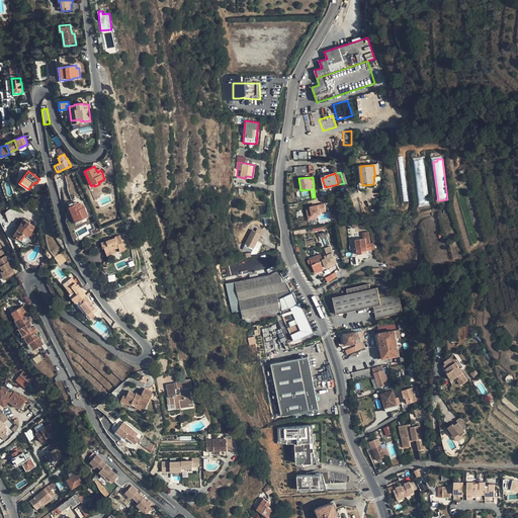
[(75,199),(68,203),(71,211),(75,220),(78,219),(78,221),(88,216),(85,207),(82,208),(80,204),(78,205),(75,199)]
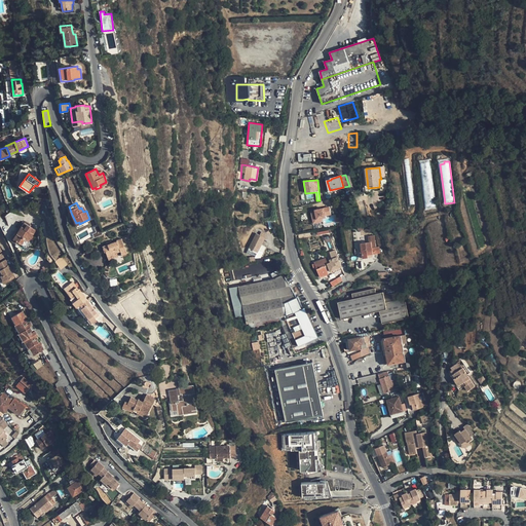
[(312,224),(322,223),(322,218),(331,217),(330,208),(310,210),(312,224)]
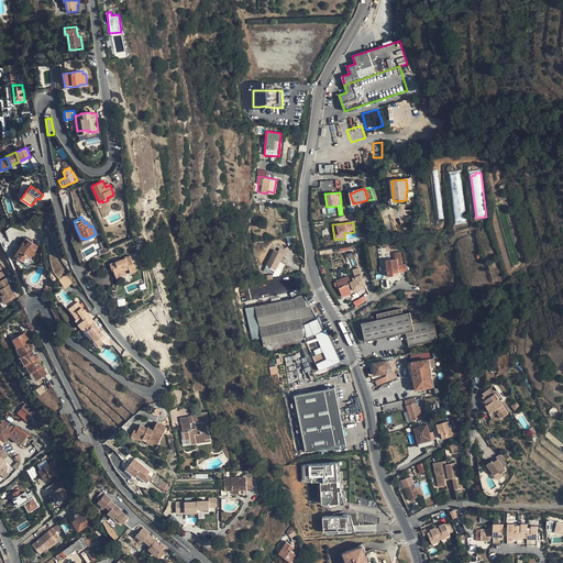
[(28,263),(37,247),(39,246),(32,243),(33,241),(28,238),(15,255),(28,263)]
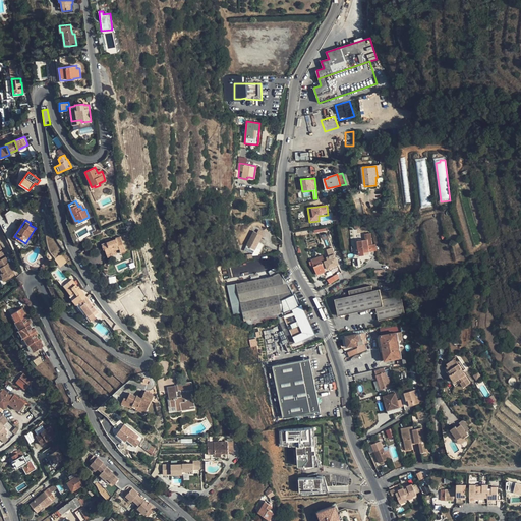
[(256,229),(248,245),(255,248),(256,246),(261,239),(266,229),(263,227),(261,231),(256,229)]
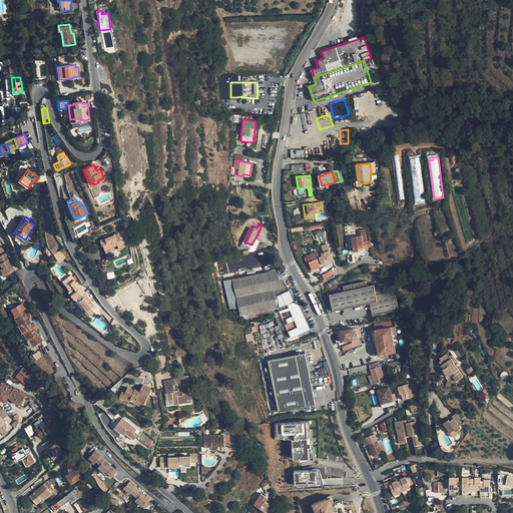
[(359,248),(363,247),(370,247),(369,240),(366,240),(365,229),(359,230),(360,235),(353,237),(354,251),(359,250),(359,248)]
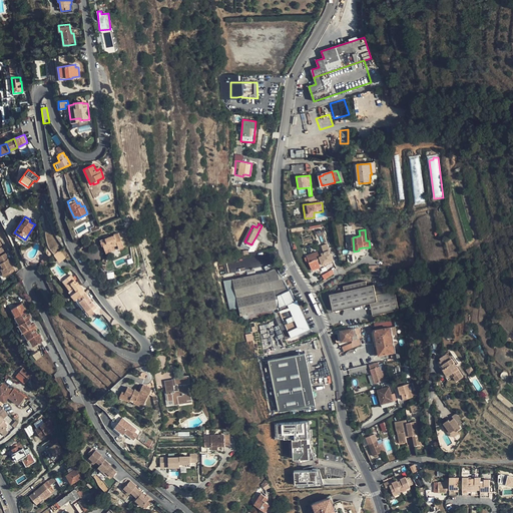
[(109,236),(105,238),(100,240),(101,245),(103,244),(105,252),(115,248),(114,246),(117,245),(118,248),(124,246),(119,232),(114,234),(109,236)]
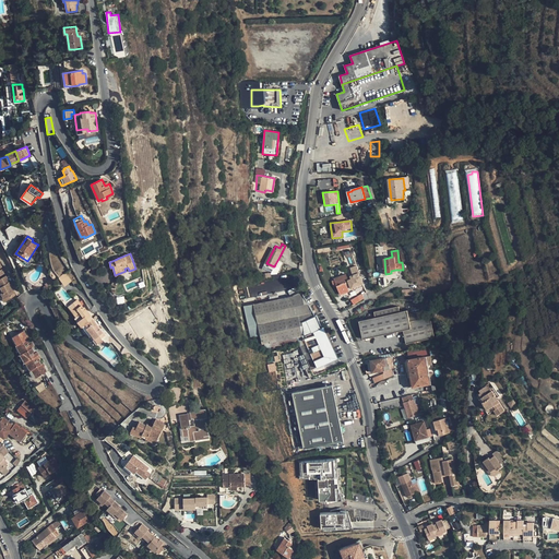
[(285,259),(280,257),(275,264),(281,266),(285,259)]
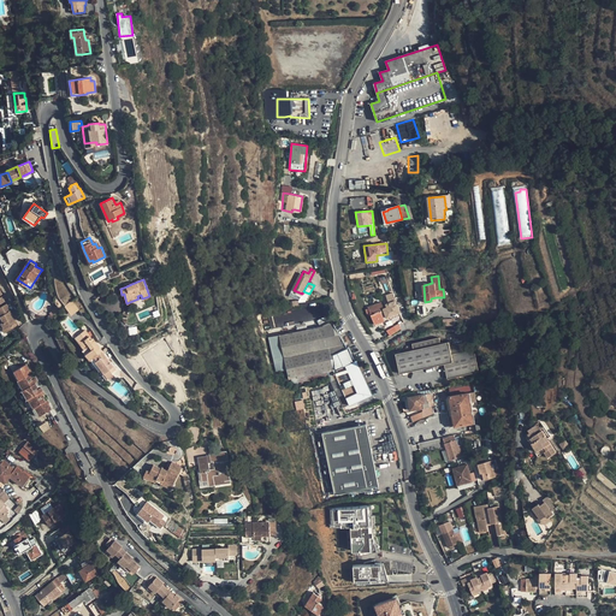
[(72,301),(65,307),(71,315),(78,309),(72,301)]
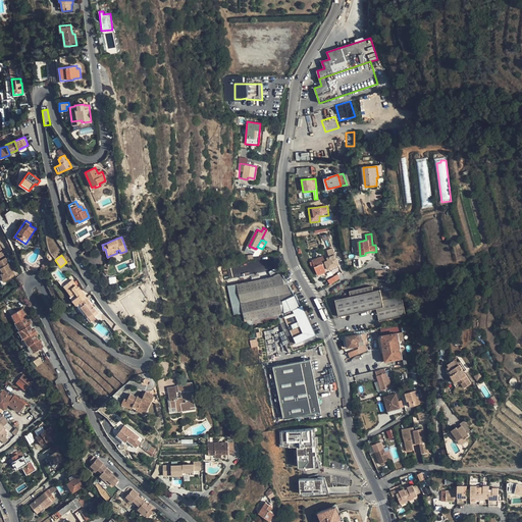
[(312,260),(313,261),(314,266),(318,275),(325,272),(325,271),(328,270),(327,267),(324,268),(322,263),(325,262),(323,256),(312,260)]
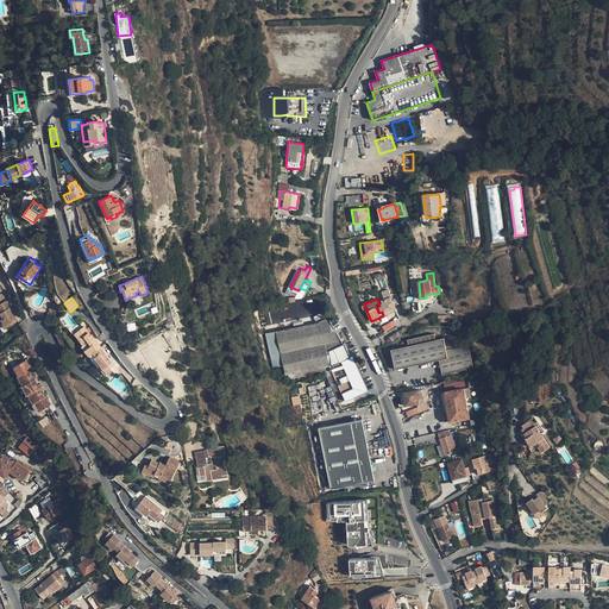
[(0,312),(0,318),(1,319),(2,318),(8,327),(18,321),(6,300),(0,303),(0,311),(1,312),(0,312)]
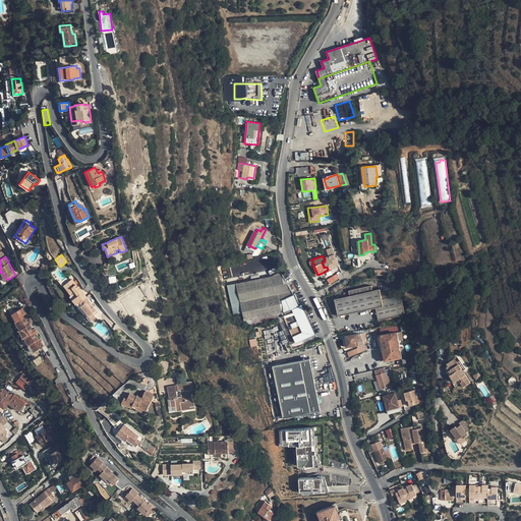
[(277,266),(270,270),(274,275),(281,271),(277,266)]
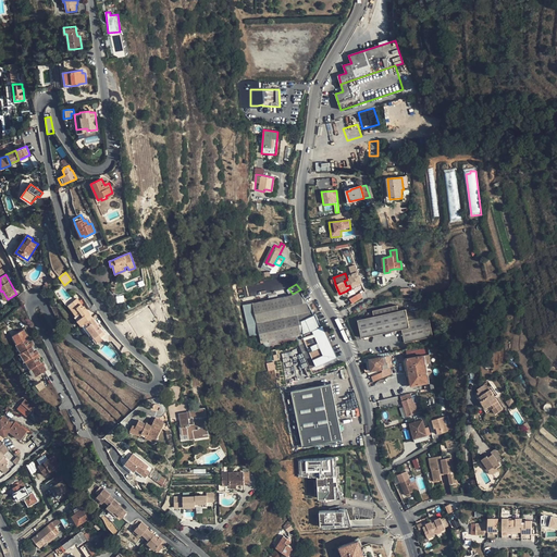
[(293,294),(244,305),(248,324),(251,336),(259,335),(261,344),(263,343),(264,347),(269,346),(269,347),(305,338),(306,343),(302,344),(305,348),(307,355),(310,353),(316,366),(336,356),(322,325),(321,326),(314,313),(313,314),(300,289),(293,294)]
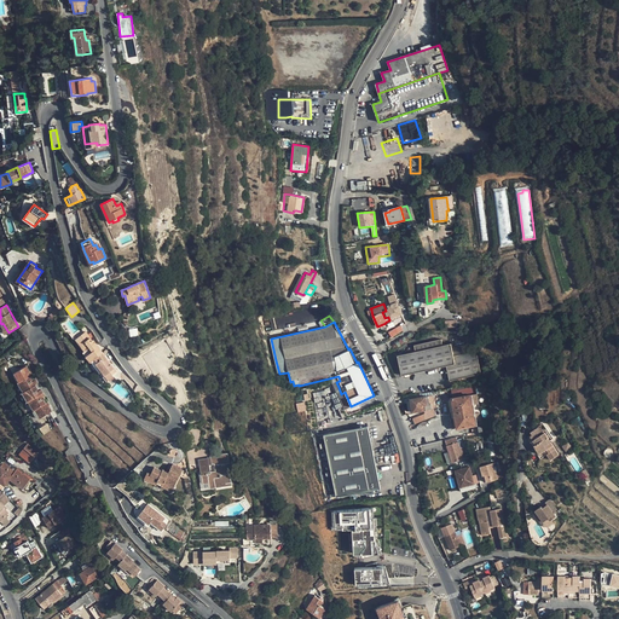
[(74,341),(90,362),(103,353),(94,342),(93,343),(85,331),(74,341)]
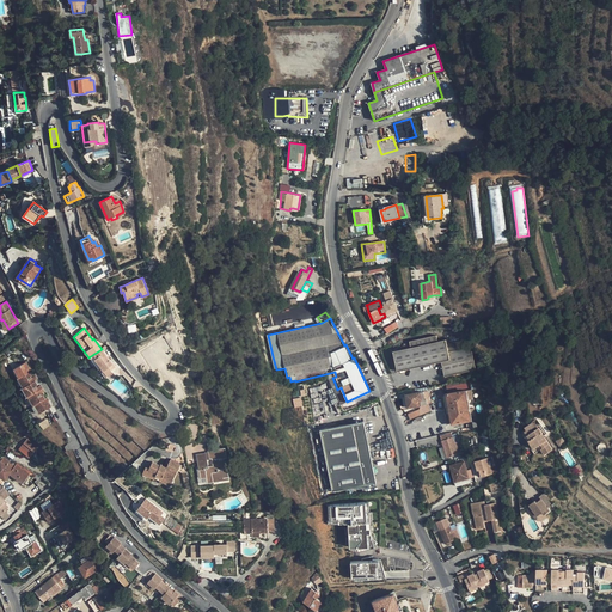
[(410,342),(411,348),(393,352),(398,371),(441,361),(445,377),(476,369),(471,348),(448,353),(446,340),(438,342),(436,336),(410,342)]
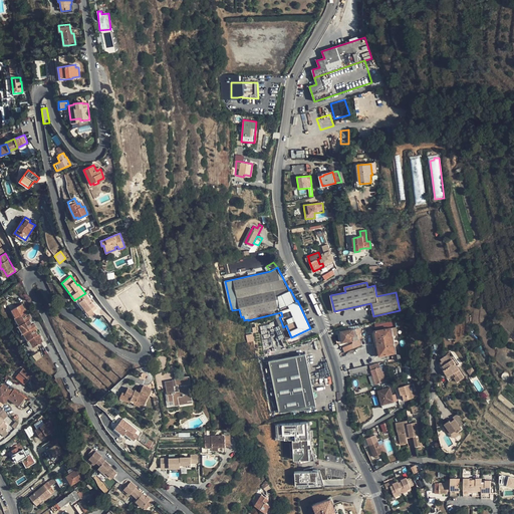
[(74,300),(77,304),(80,302),(87,312),(91,309),(93,311),(96,308),(85,293),(74,300)]
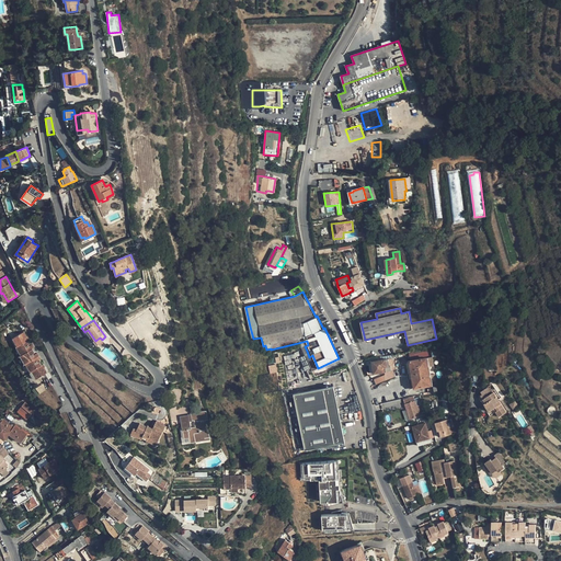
[(96,346),(99,344),(95,341),(88,330),(84,332),(96,346)]
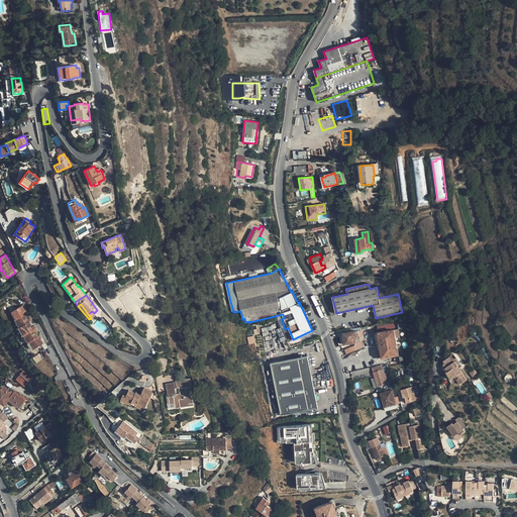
[(24,311),(21,307),(11,312),(12,314),(14,317),(15,316),(17,319),(24,315),(26,313),(24,311)]
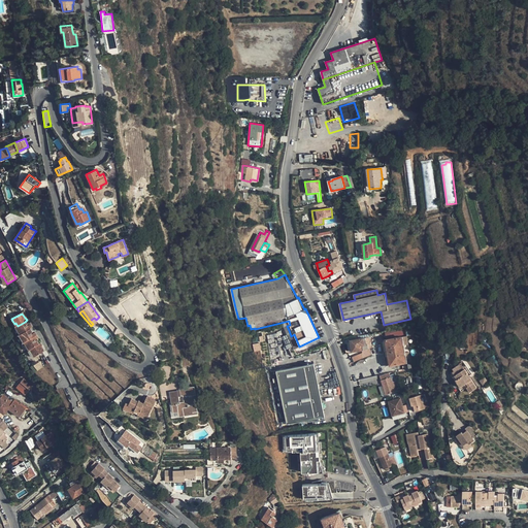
[(27,325),(25,322),(18,326),(14,327),(20,335),(30,329),(32,328),(30,325),(24,328),(24,327),(27,325)]
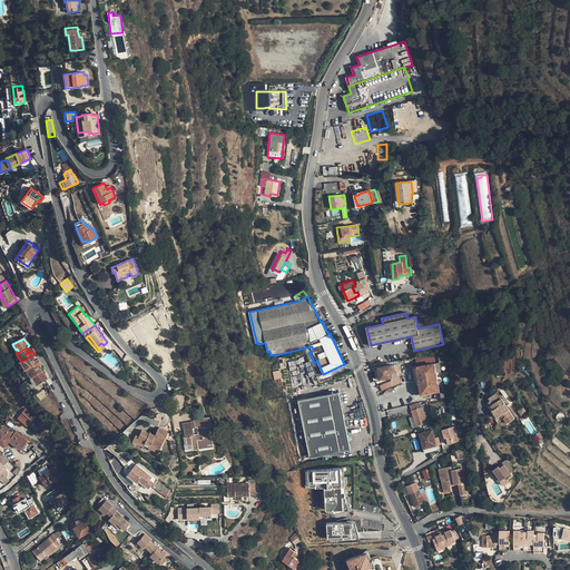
[(35,359),(32,355),(21,362),(20,362),(26,370),(39,362),(37,359),(31,362),(30,361),(35,359)]
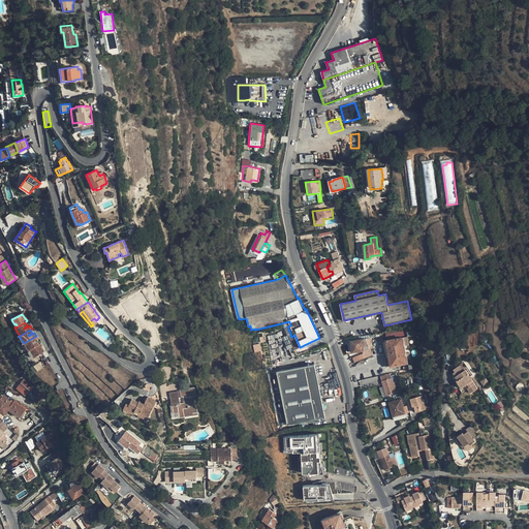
[(38,339),(36,336),(24,343),(29,351),(31,349),(38,345),(36,341),(33,343),(32,342),(38,339)]
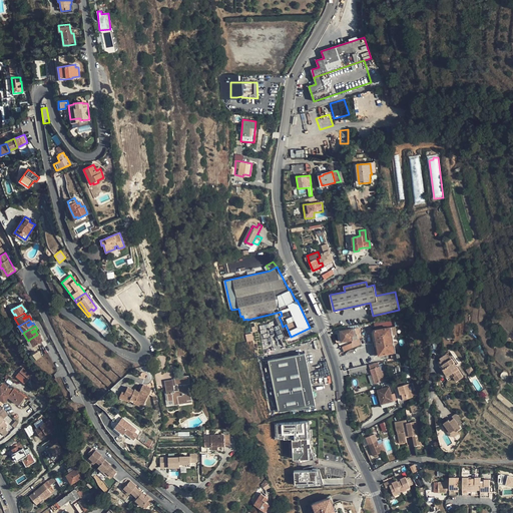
[(399,351),(395,327),(371,331),(375,355),(380,355),(393,353),(395,353),(394,352),(399,351)]
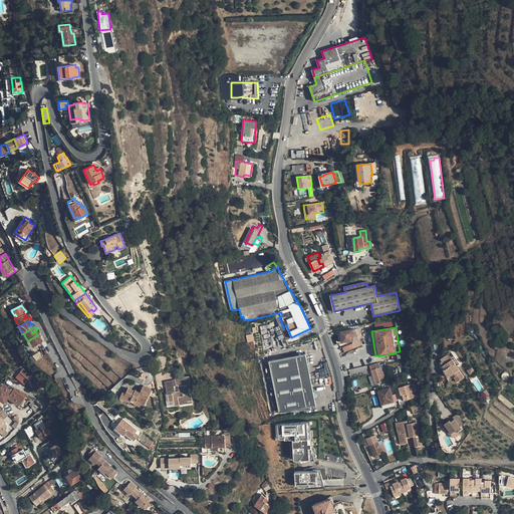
[(341,331),(341,332),(342,340),(342,342),(352,340),(353,339),(360,338),(361,338),(359,328),(350,329),(341,331)]
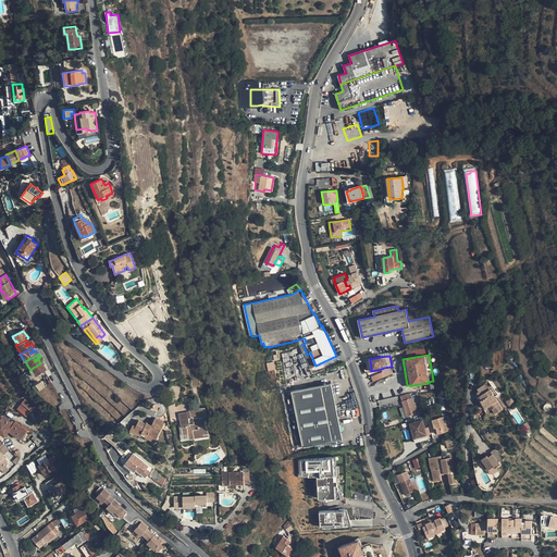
[(45,366),(42,362),(40,363),(33,368),(34,371),(33,372),(35,374),(36,376),(47,370),(44,366),(45,366)]
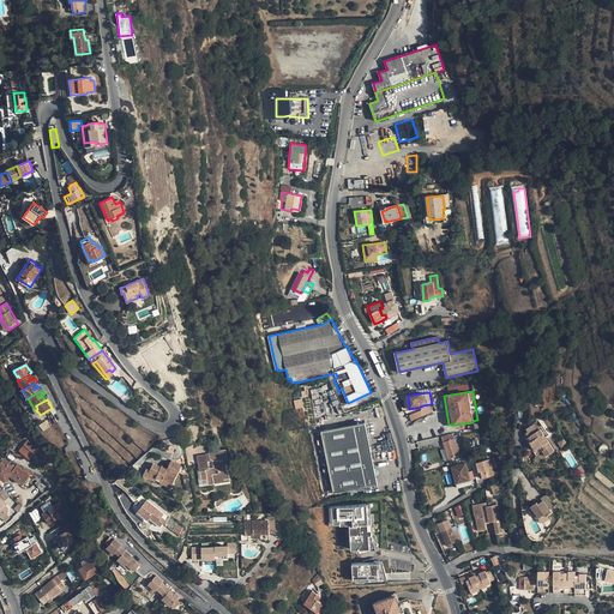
[(422,409),(409,415),(411,420),(423,415),(422,409)]
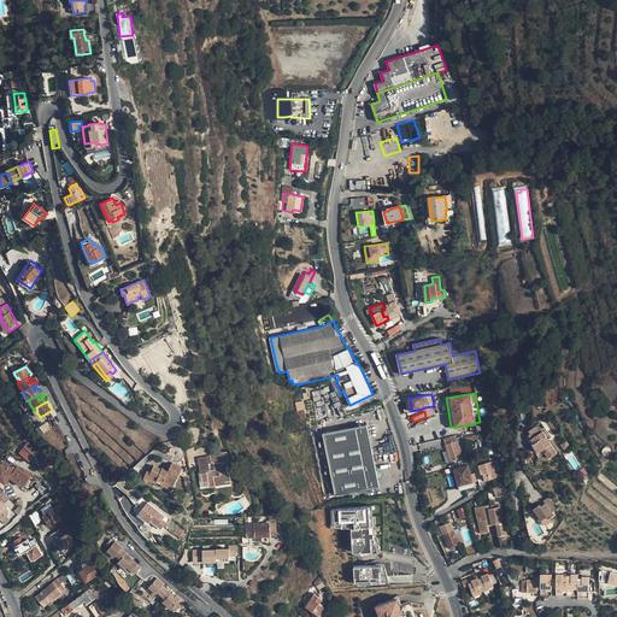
[(47,422),(39,427),(43,434),(51,429),(47,422)]
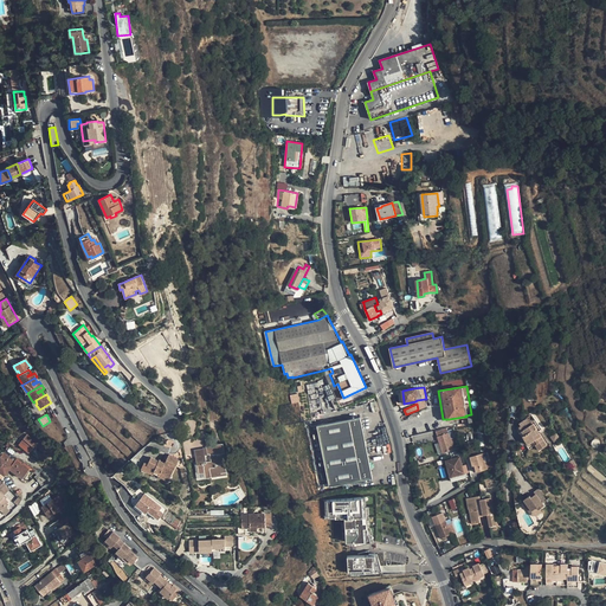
[(360,417),(346,419),(369,478),(373,478),(360,417)]
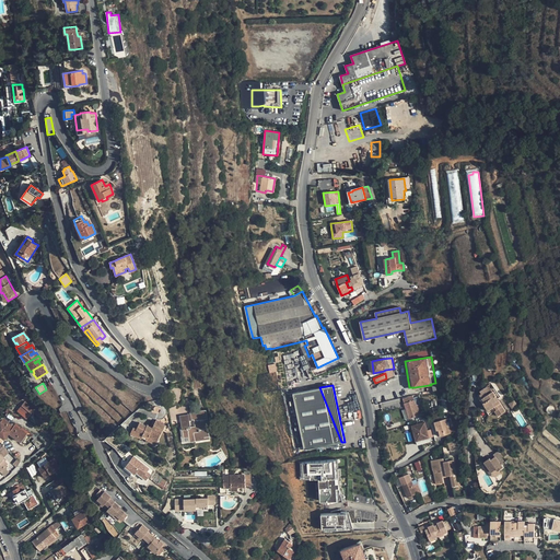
[(341,442),(319,387),(292,393),(304,450),(341,442)]
